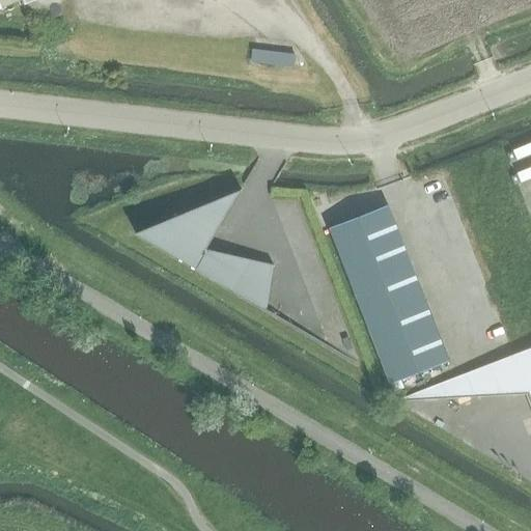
[(253,50),(251,62),(292,67),(295,55),(253,50)]
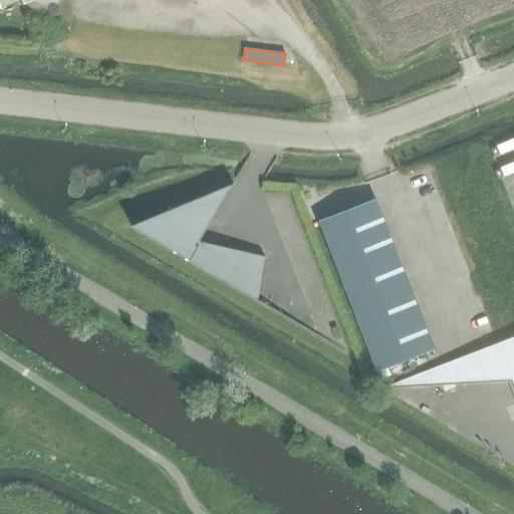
[(131,226),(257,301),(264,257),(199,242),(233,184),(131,226)]
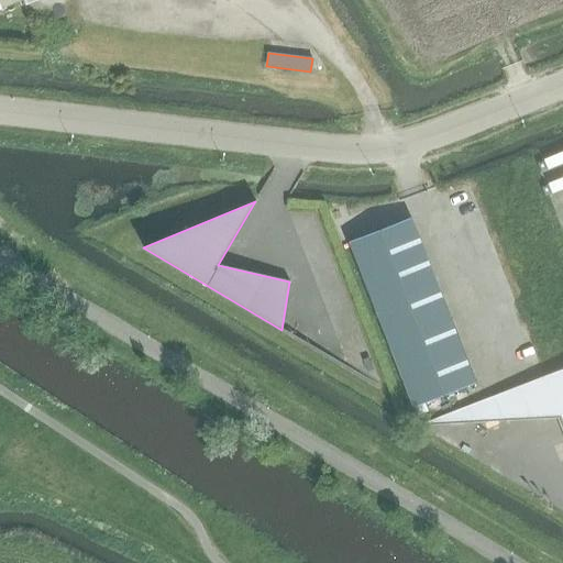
[(411,219),(349,243),(373,305),(435,280),(411,219)]
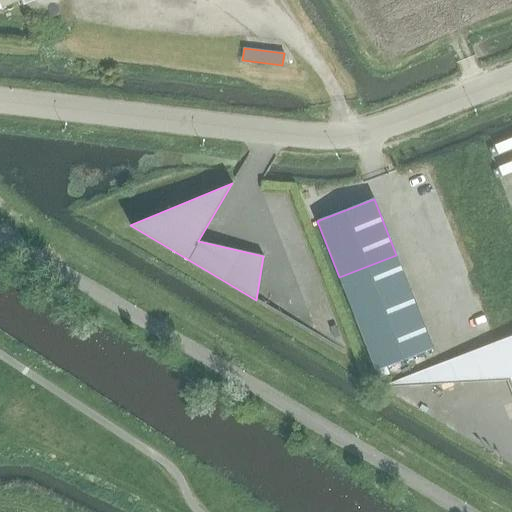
[(396,255),(339,277),(354,314),(410,292),(396,255)]
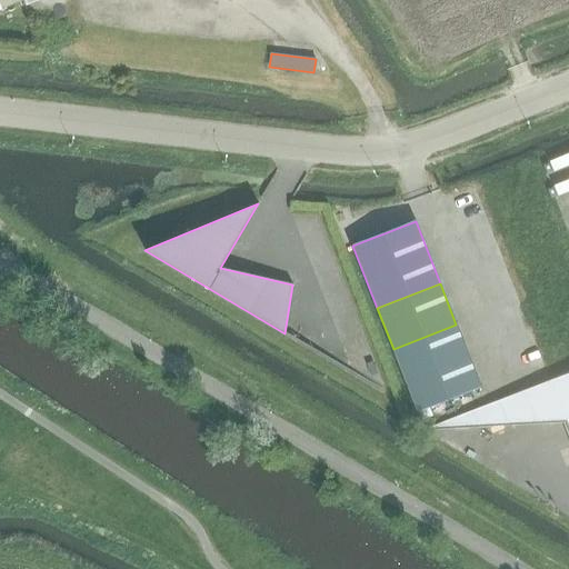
[(456,325),(393,349),(401,370),(463,346),(456,325)]
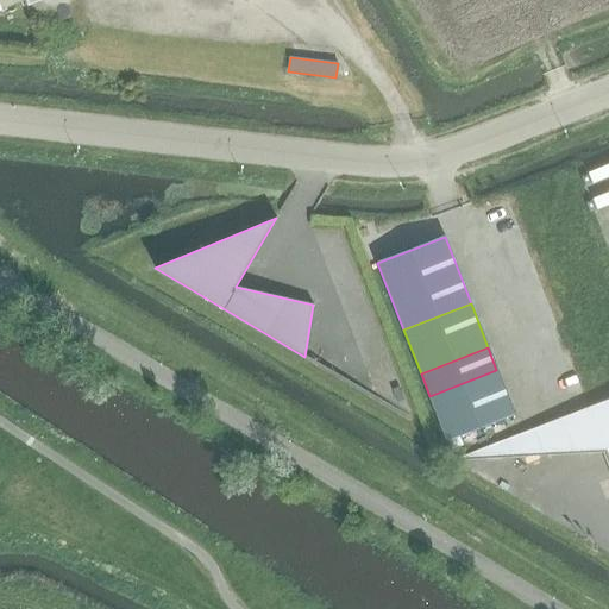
[(496,370),(429,396),(446,440),(514,414),(496,370)]
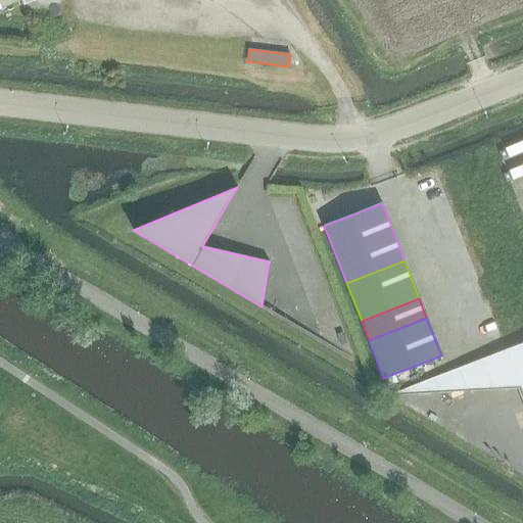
[(522,342),(506,349),(520,386),(522,392),(522,342)]
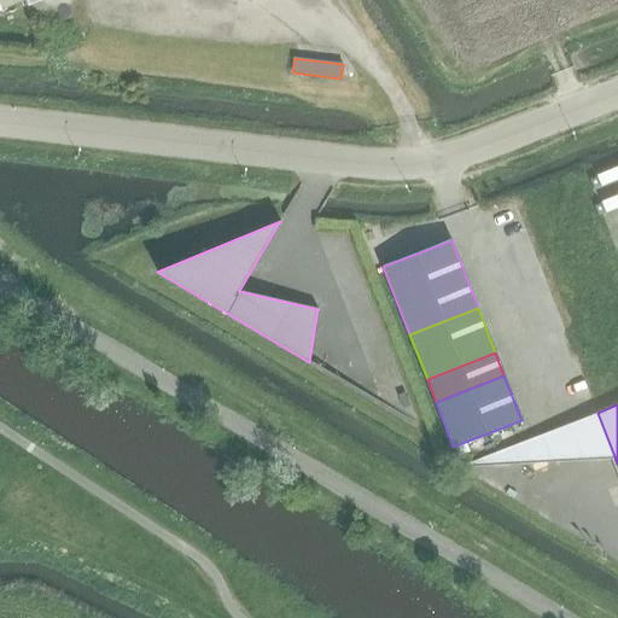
[(598,413),(513,447),(519,461),(614,456),(598,413)]
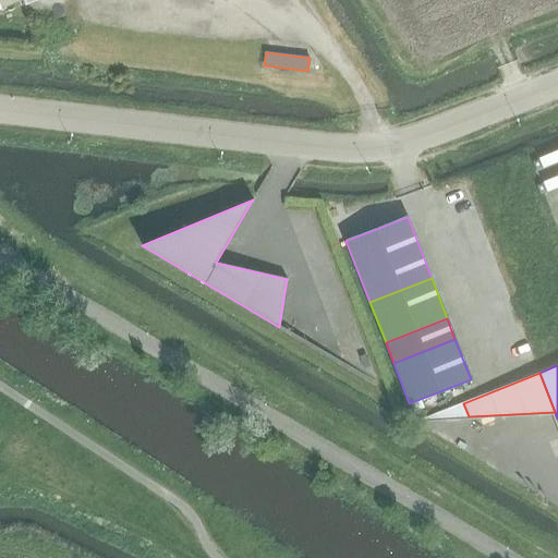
[(469,416),(463,403),(413,423),(413,424),(426,420),(440,419),(469,416)]
